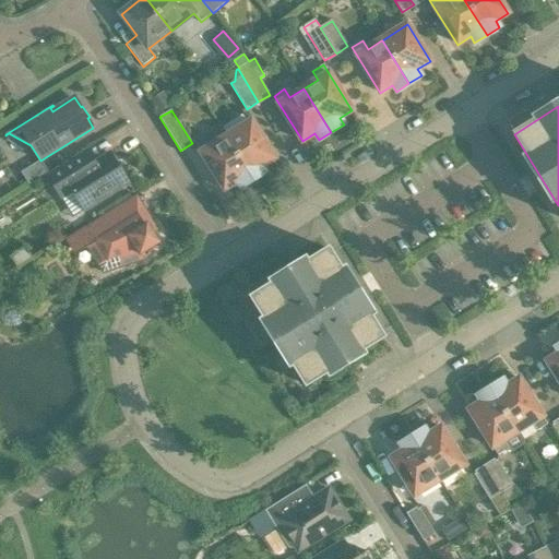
[(251,121),(226,137),(253,180),(265,173),(262,166),(274,158),(251,121)]
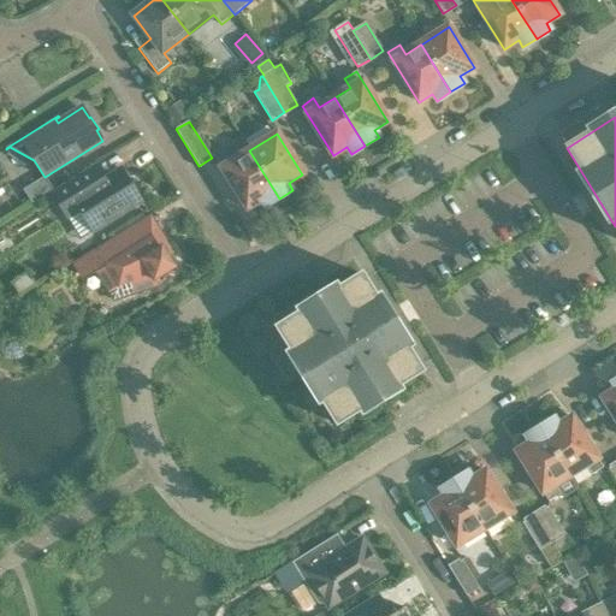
[(265,207),(279,199),(249,150),(221,169),(247,209),(261,201),(265,207)]
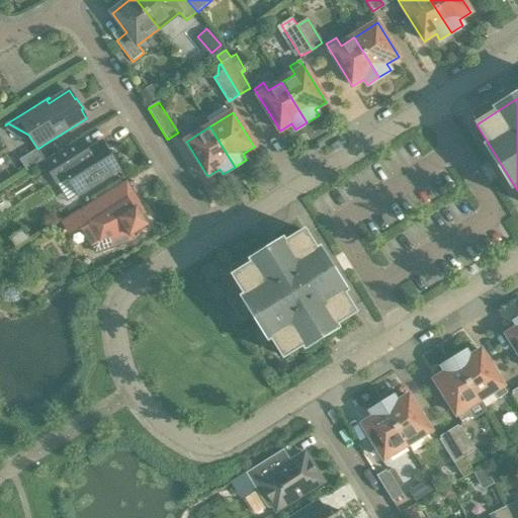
[(78,195),(118,170),(102,143),(87,151),(80,140),(44,162),(58,184),(68,178),(78,195)]
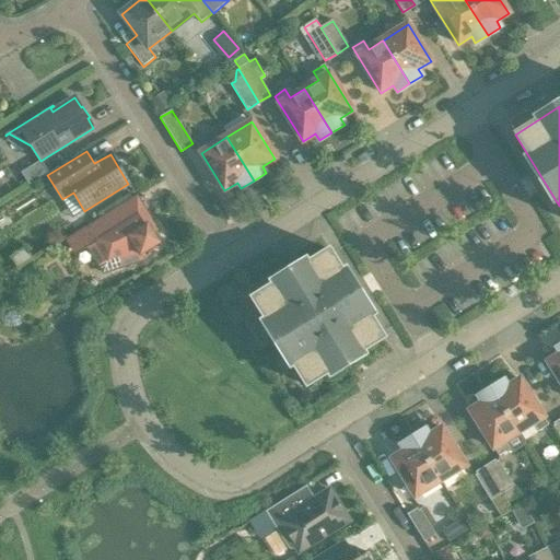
[(142,255),(160,244),(153,233),(159,231),(149,214),(143,218),(141,213),(125,223),(116,209),(78,232),(104,273),(143,260),(142,255)]
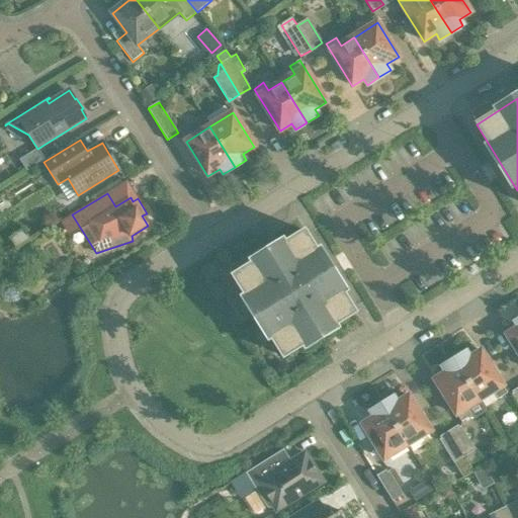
[(355,313),(305,232),(234,276),(284,357),(355,313)]
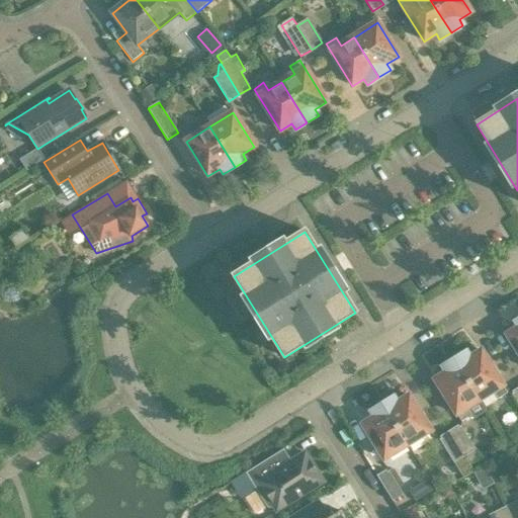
[(517,353),(517,320),(515,323),(517,328),(507,335),(517,353)]
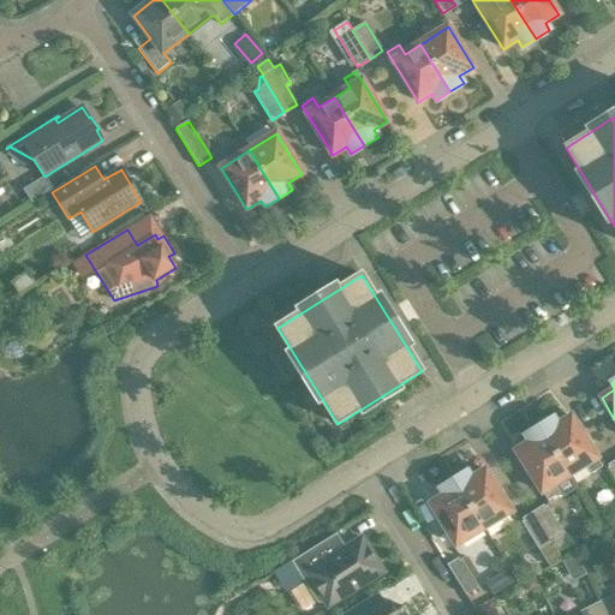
[(553,419),(539,428),(568,476),(584,465),(590,475),(602,467),(571,417),(557,425),(553,419)]
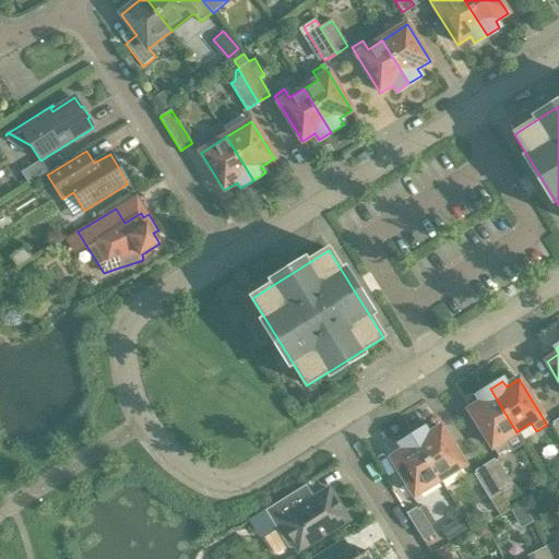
[(503,441),(516,432),(490,389),(477,396),(482,403),(468,411),(497,456),(508,449),(503,441)]
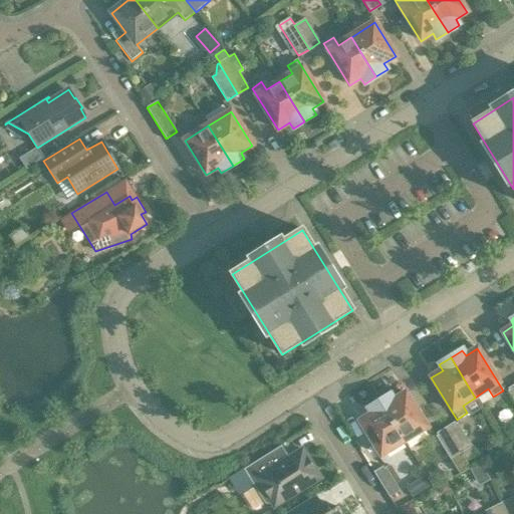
[(391,395),(378,402),(404,442),(427,428),(406,393),(394,401),(391,395)]
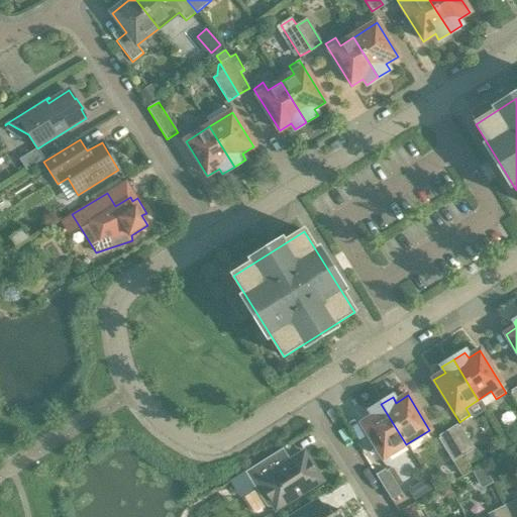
[(383,458),(406,444),(381,404),(370,411),(373,417),(362,424),(383,458)]
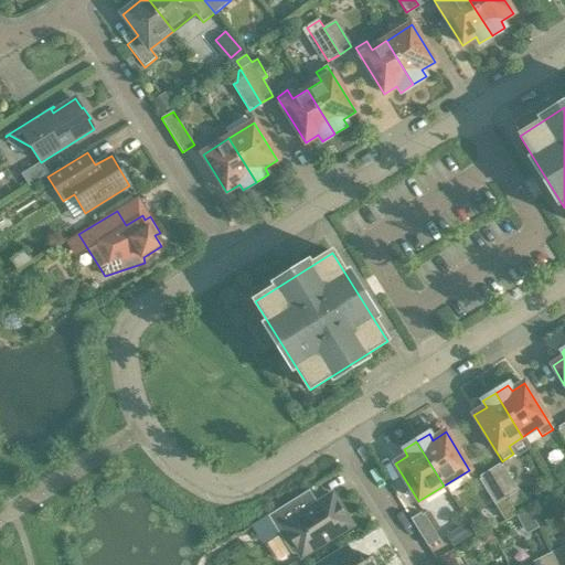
[(502,465),(490,472),(507,498),(519,491),(502,465)]
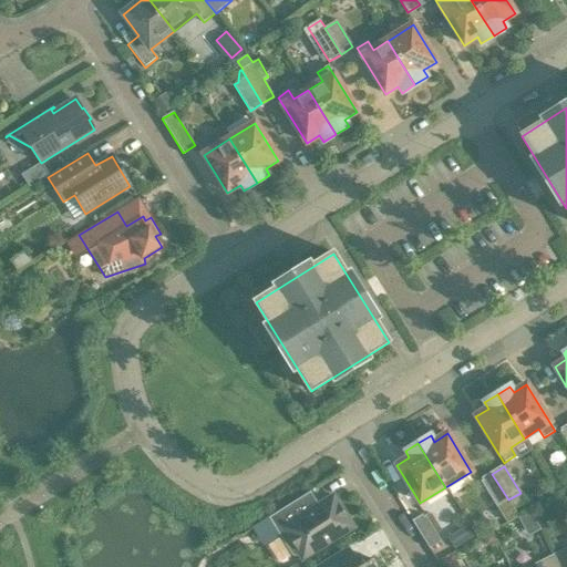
[(496,507),(508,500),(492,474),(481,482),(496,507)]
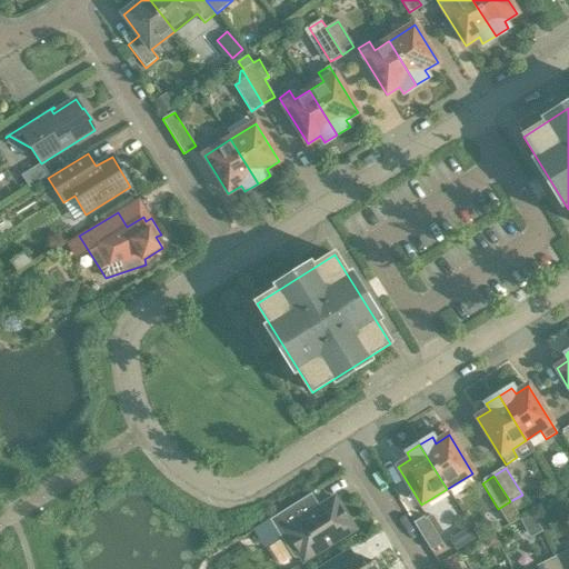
[(311,493),(275,517),(269,520),(276,529),(285,530),(285,531),(281,539),(293,558),(301,559),(303,561),(355,529),(335,498),(319,507),(311,493)]
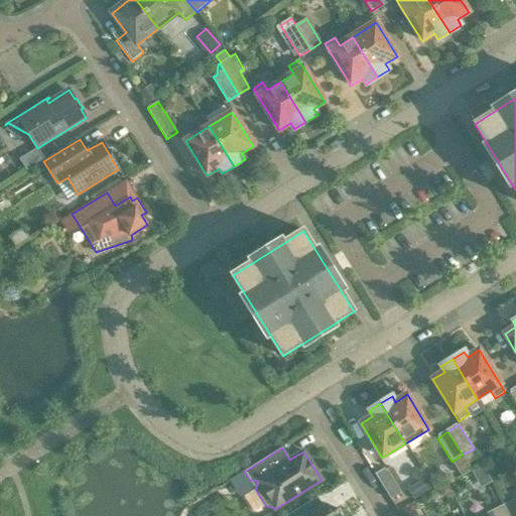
[(387,470),(376,476),(391,500),(401,493),(387,470)]
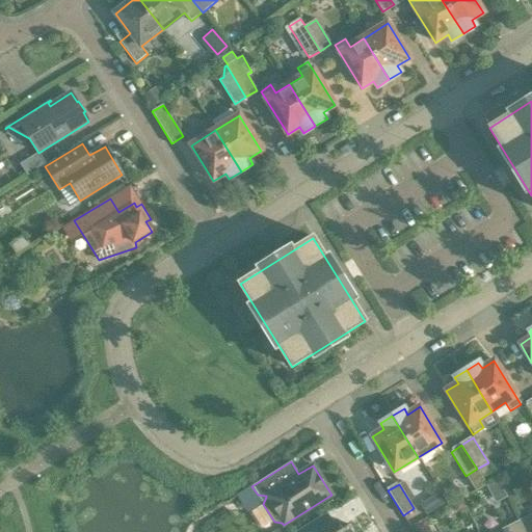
[(337,524),(335,525),(327,512),(296,531),(353,531),(350,525),(346,528),(345,526),(344,526),(343,525),(341,524),(340,524),(339,524),(337,524)]
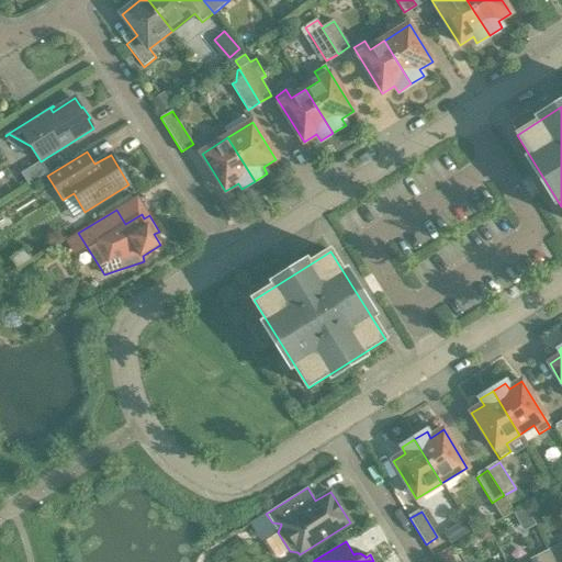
[(561,561),(561,544),(561,543),(548,550),(553,561),(561,561)]
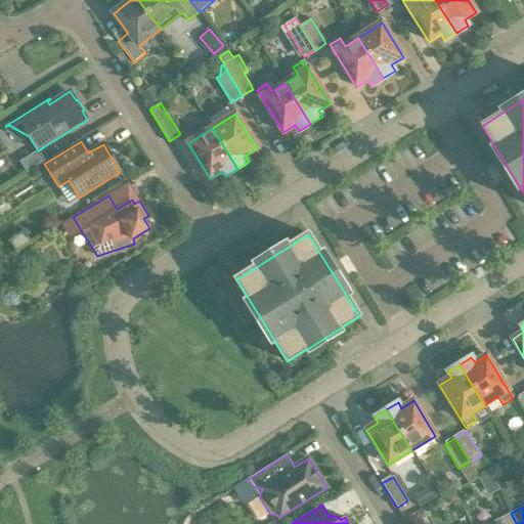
[(516,523),(511,513),(488,523),(516,523)]
